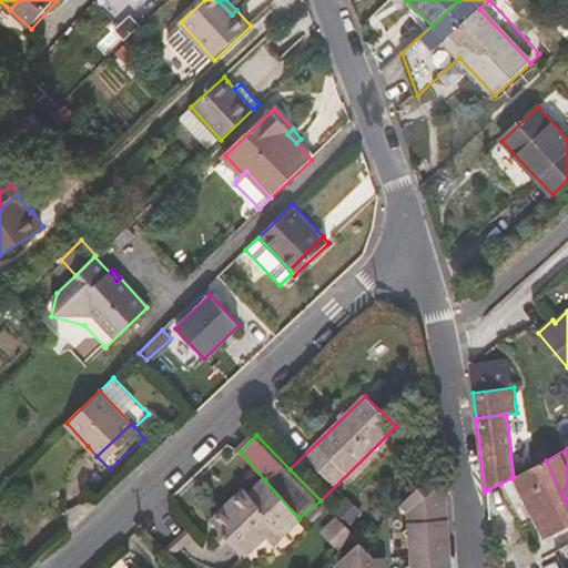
[(511,478),(533,517),(518,525),(529,546),(567,526),(567,504),(546,460),(514,477),(511,478)]
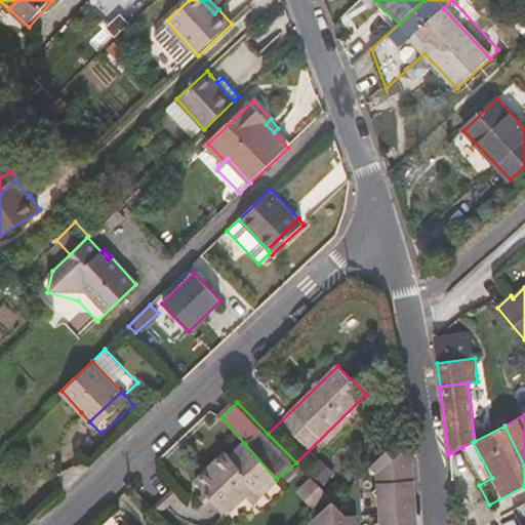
[(473,442),(462,447),(479,485),(492,478),(473,442)]
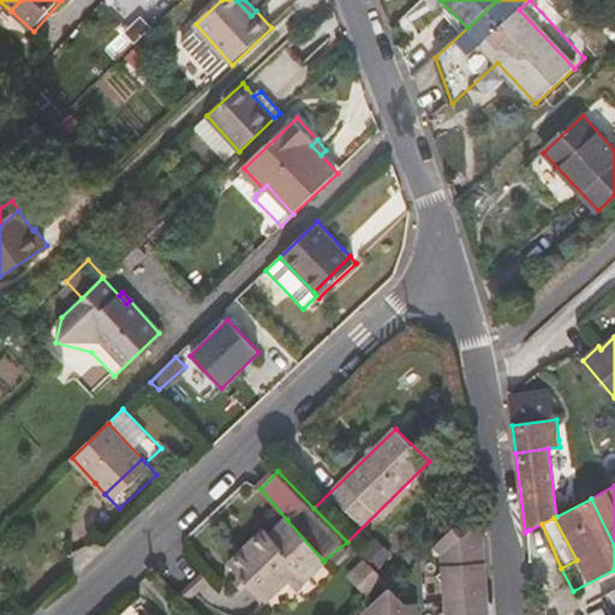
[(232,561),(266,599),(290,580),(286,575),(296,567),(300,571),(305,575),(323,561),(287,520),(269,537),(264,532),(232,561)]
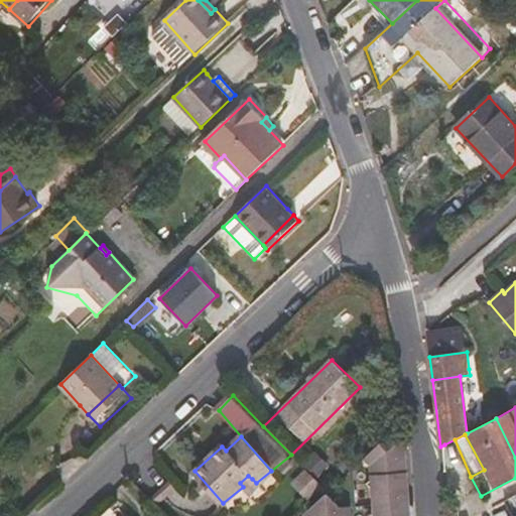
[(379,515),(408,515),(402,443),(395,443),(389,436),(363,461),(367,465),(368,479),(363,484),(369,490),(371,515),(379,514),(379,515)]
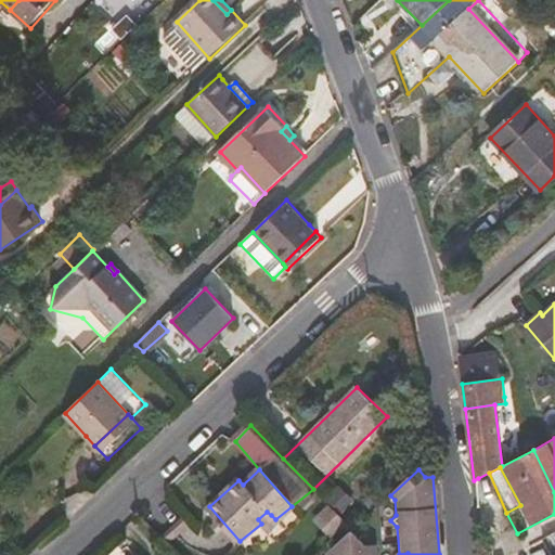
[(383,492),(395,480),(388,475),(376,486),(383,492)]
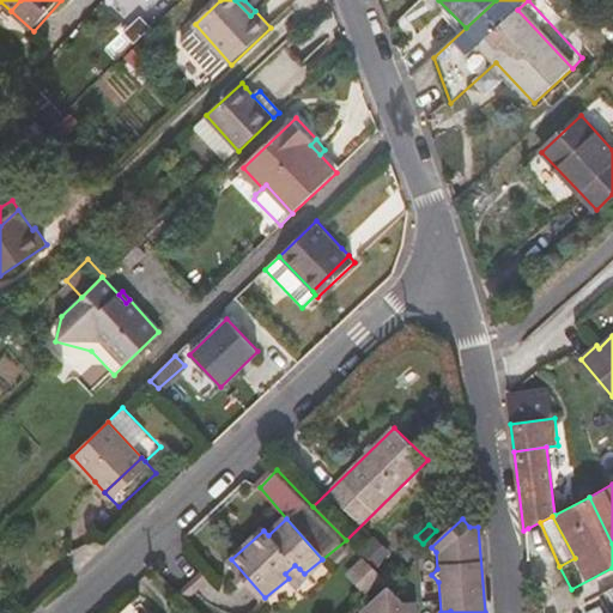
[(289,578),(299,569),(295,565),(285,574),(289,578)]
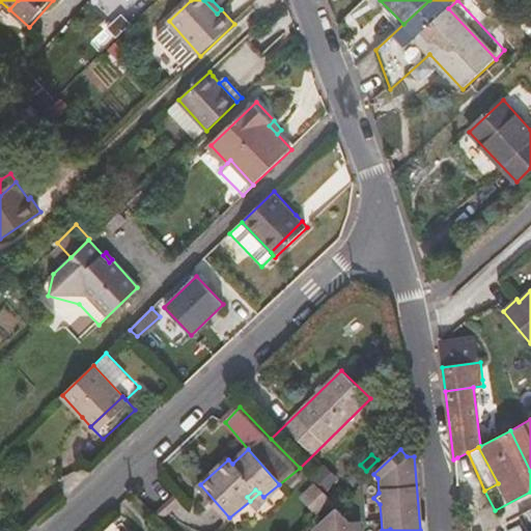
[(530,530),(530,506),(518,513),(526,530),(530,530)]
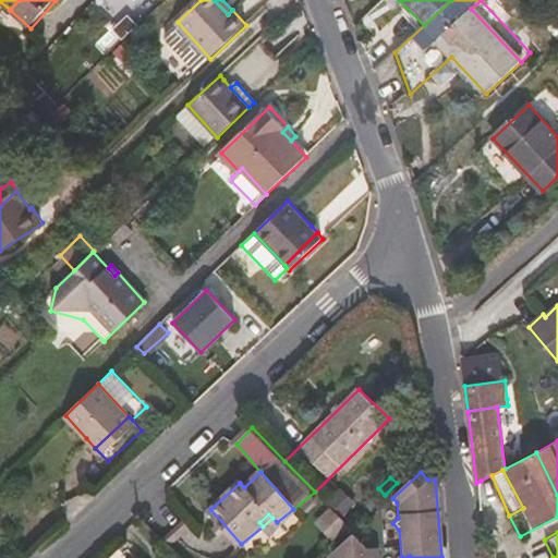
[(374,557),(374,552),(361,553),(348,538),(327,557),(374,557)]
